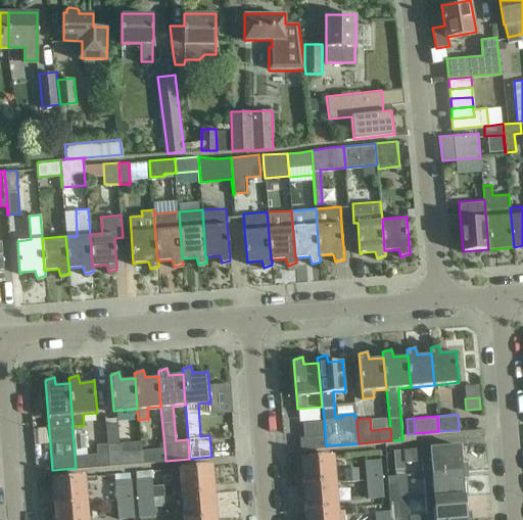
[(304,434),(300,434),(301,447),(326,445),(324,419),(303,420),(304,434)]
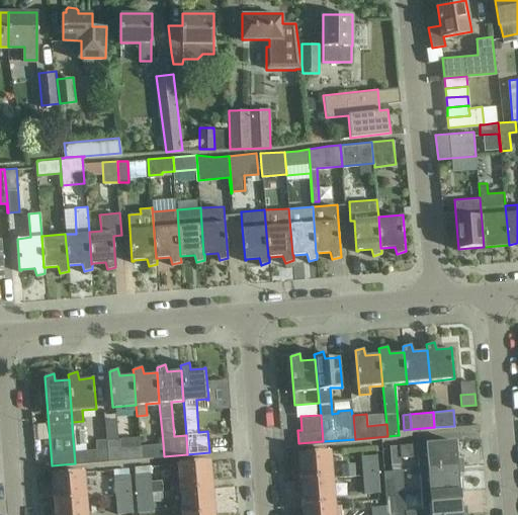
[(109,460),(141,458),(140,445),(139,436),(118,437),(116,417),(105,418),(107,438),(109,460)]
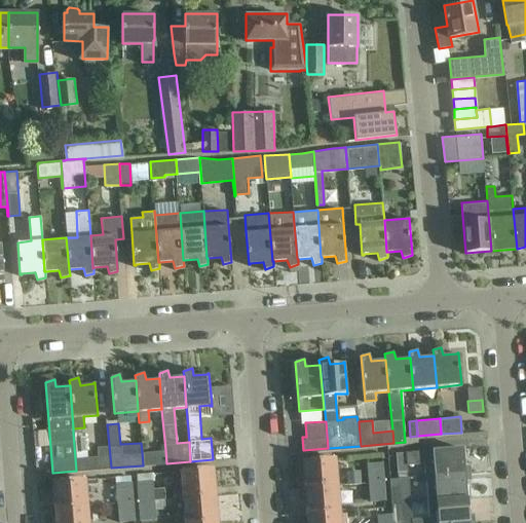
[(73,433),(76,471),(111,468),(109,445),(96,446),(97,455),(87,456),(85,432),(73,433)]
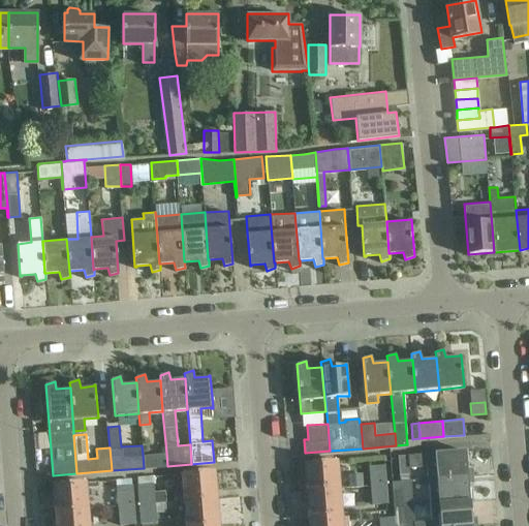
[(428,476),(468,473),(466,450),(426,453),(428,476)]
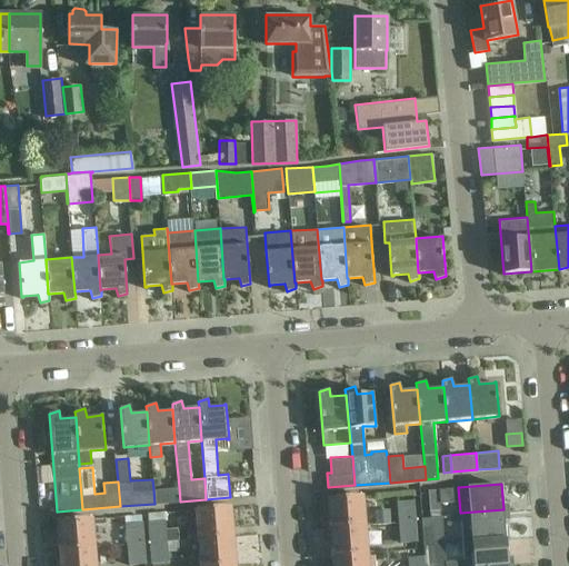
[(153,489),(155,504),(180,502),(179,487),(153,489)]
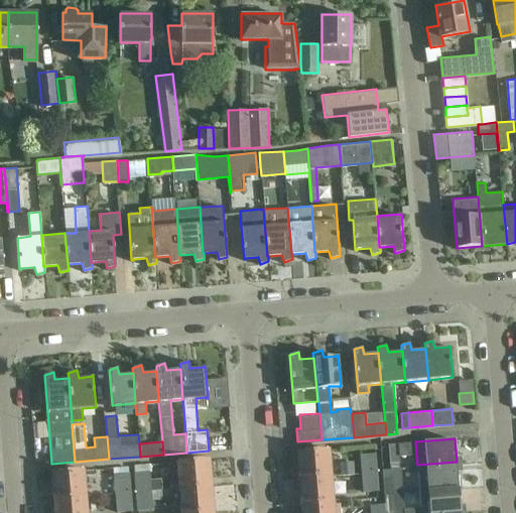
[(399,461),(398,442),(387,442),(389,462),(399,461)]
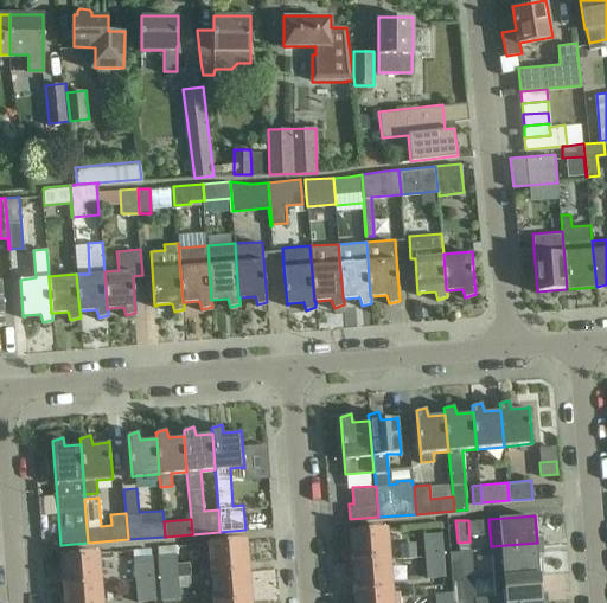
[(350,530),(352,560),(390,558),(388,527),(350,530)]
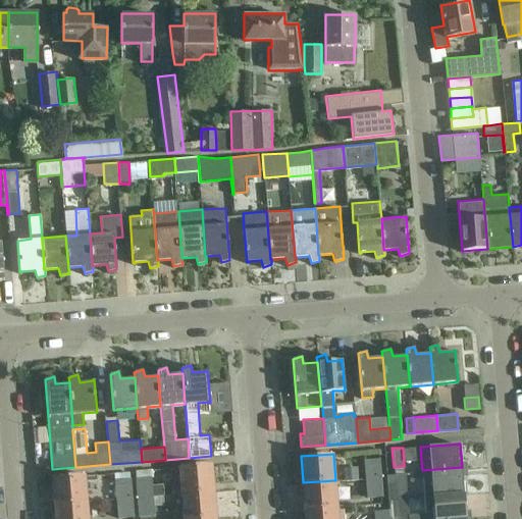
[(364,458),(366,477),(380,476),(379,457),(364,458)]
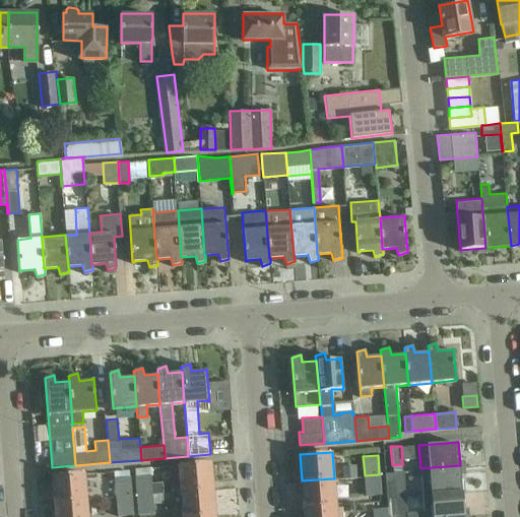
[(171,479),(172,492),(212,488),(210,462),(179,464),(181,478),(171,479)]
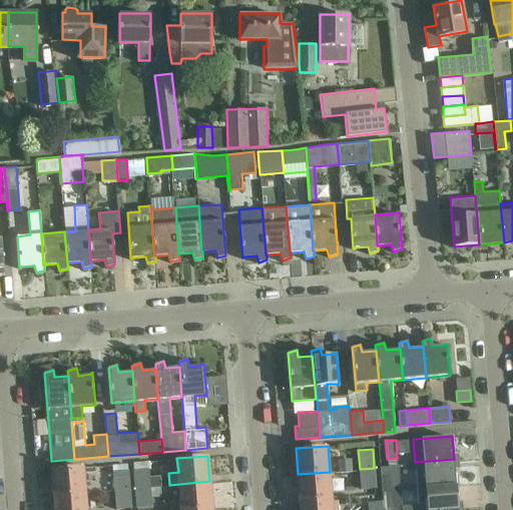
[(352,470),(351,457),(337,458),(338,471),(352,470)]
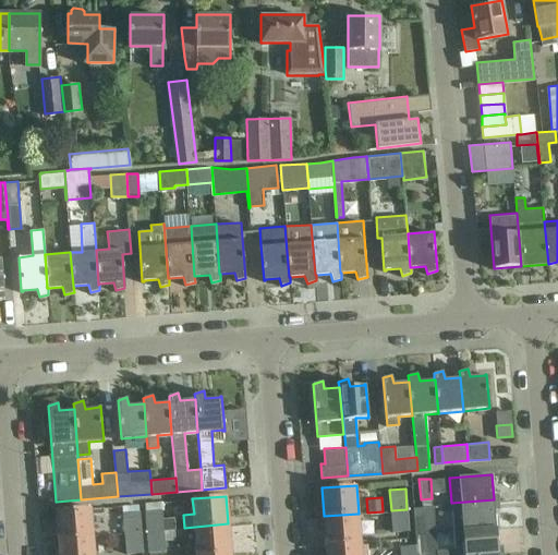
[(496,526),(494,499),(451,503),(453,529),(496,526)]
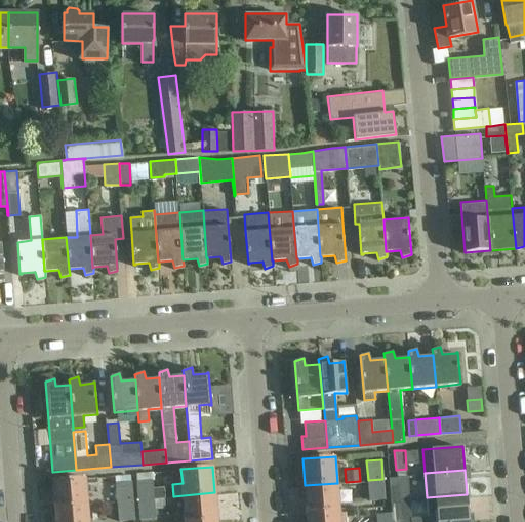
[(55,506),(88,504),(86,477),(53,479),(55,506)]
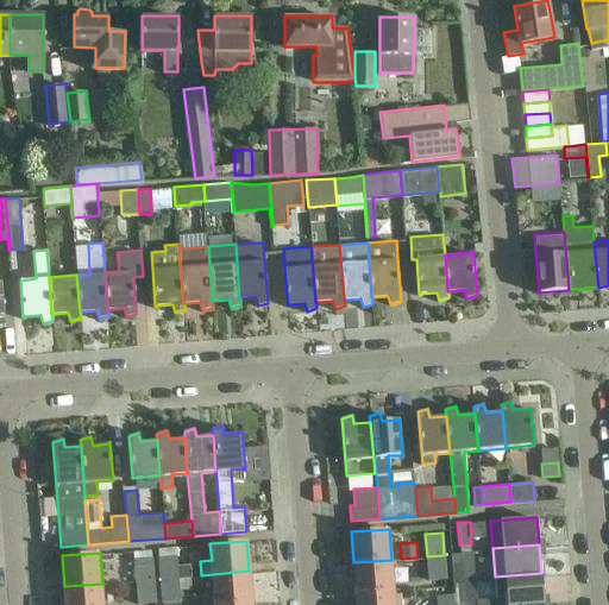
[(161,579),(177,577),(176,555),(158,556),(161,579)]
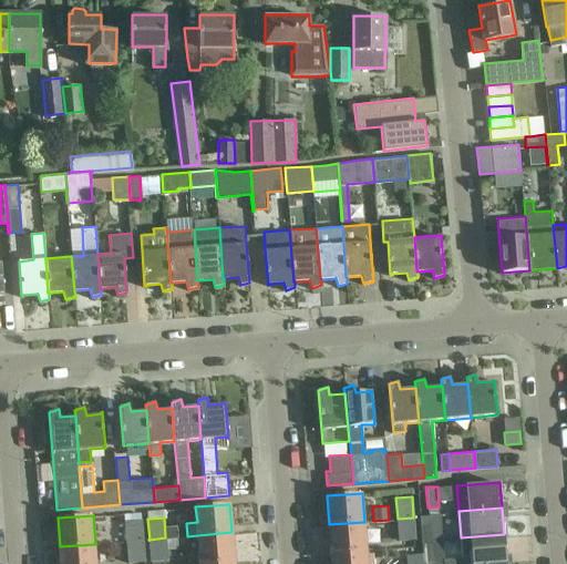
[(415,537),(413,518),(398,519),(399,539),(415,537)]
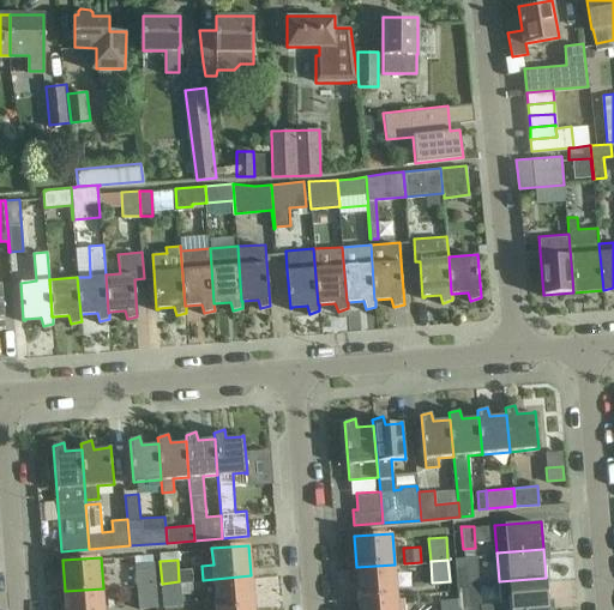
[(134,563),(137,585),(155,584),(152,562),(134,563)]
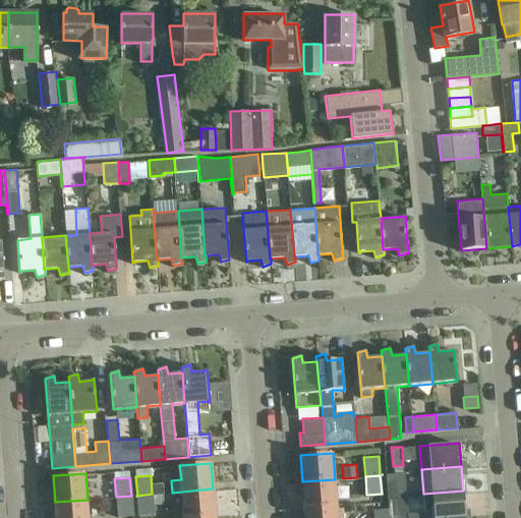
[(304,508),(337,505),(335,479),(302,481),(304,508)]
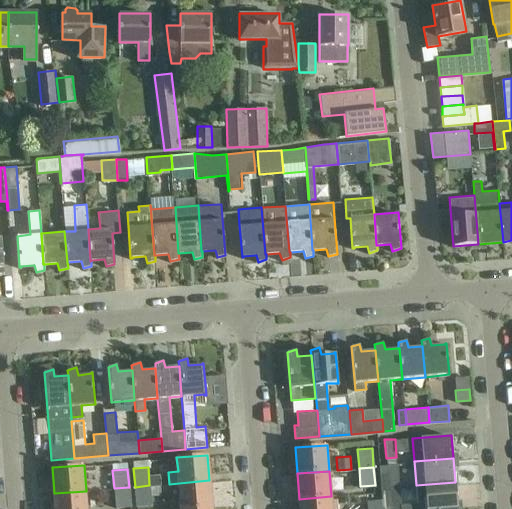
[(380,471),(381,488),(391,487),(389,471),(380,471)]
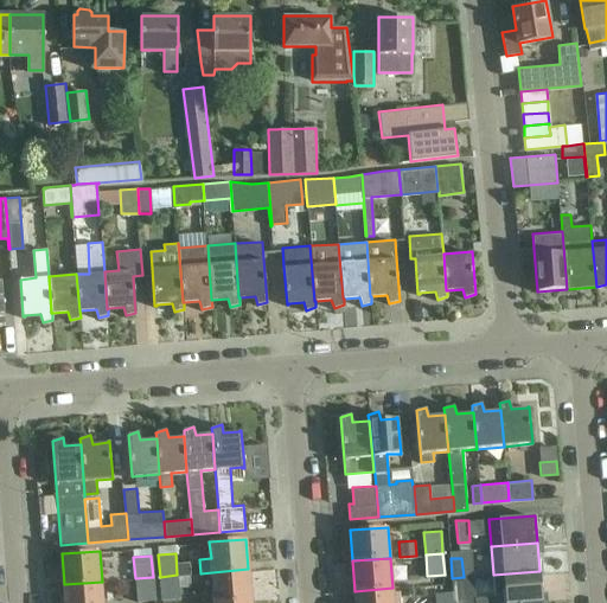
[(250,600),(248,569),(200,573),(200,575),(212,573),(215,602),(250,600)]
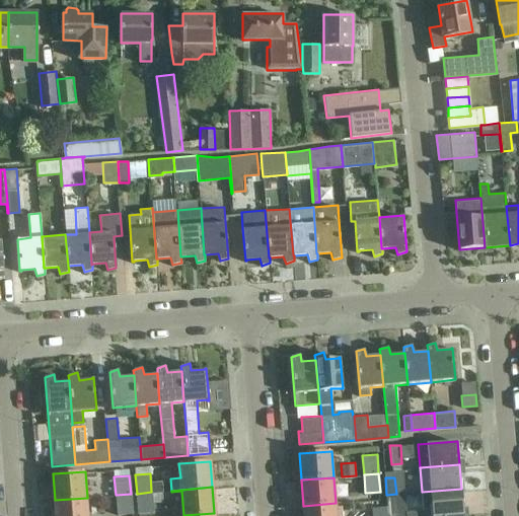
[(424,515),(463,513),(461,489),(422,492),(424,515)]
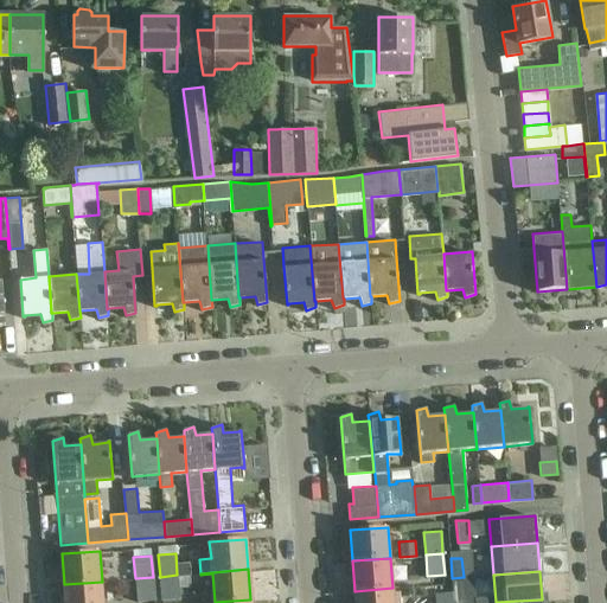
[(177,575),(160,577),(161,598),(179,597),(177,575)]
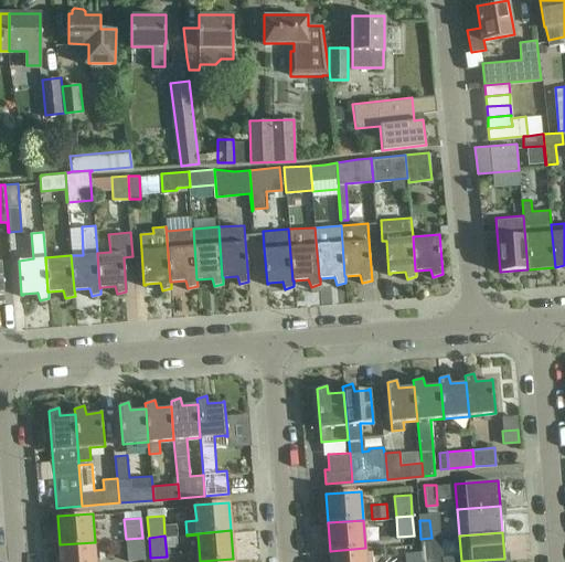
[(142,538),(126,539),(128,560),(145,559),(142,538)]
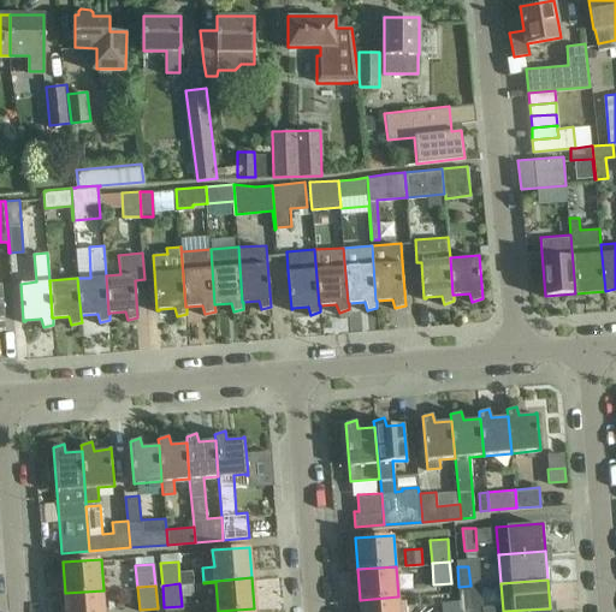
[(460,600),(461,611),(483,611),(480,587),(471,587),(471,586),(458,587),(460,600)]
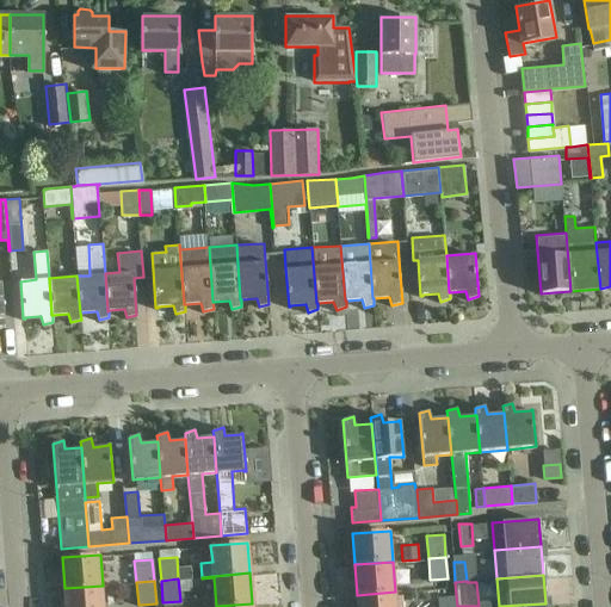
[(66,606),(104,606),(103,586),(65,588),(66,606)]
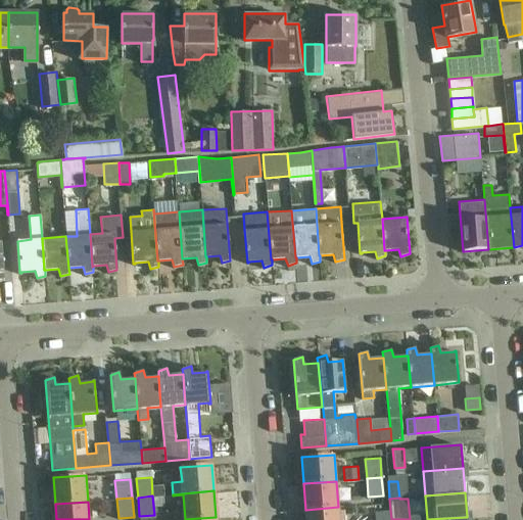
[(305,519),(338,519),(338,507),(305,510),(305,519)]
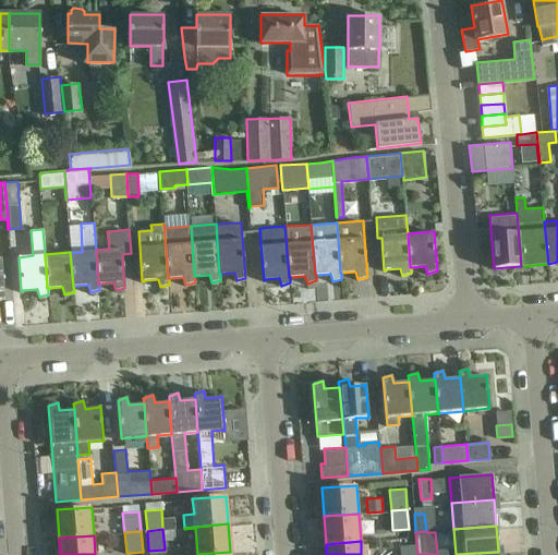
[(400,554),(417,554),(416,544),(400,545),(400,554)]
